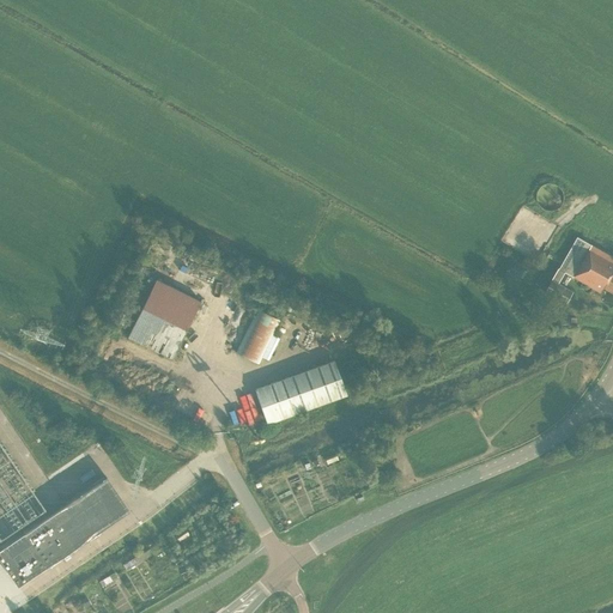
[(564,201),(565,196),(564,194),(564,192),(563,189),(560,187),(557,184),(553,184),(551,184),(546,186),(542,188),(540,192),(540,196),(540,200),(541,202),(542,204),(544,206),(548,208),(551,210),(553,210),(558,207),(562,206),(564,201)]
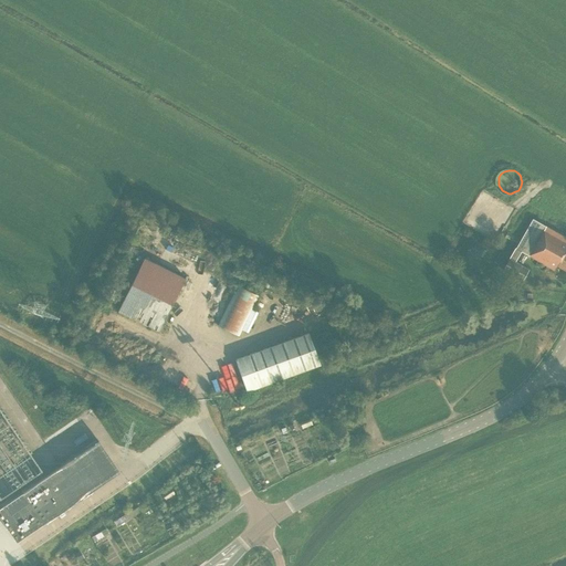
[(565,270),(565,251),(565,250),(565,238),(533,219),(515,249),(515,248),(502,270),(522,281),(528,270),(515,262),(521,251),(554,271),(557,265),(565,270)]
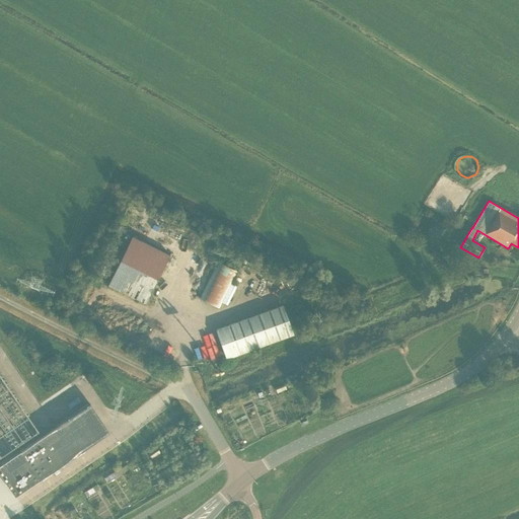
[(145,304),(169,255),(133,237),(108,285),(145,304)]
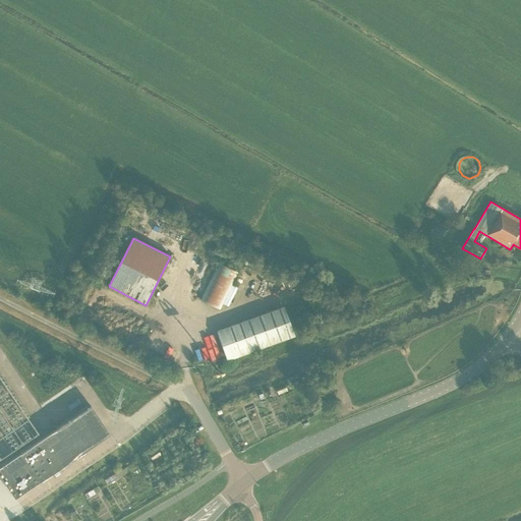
[(220,310),(238,273),(219,263),(200,300),(220,310)]
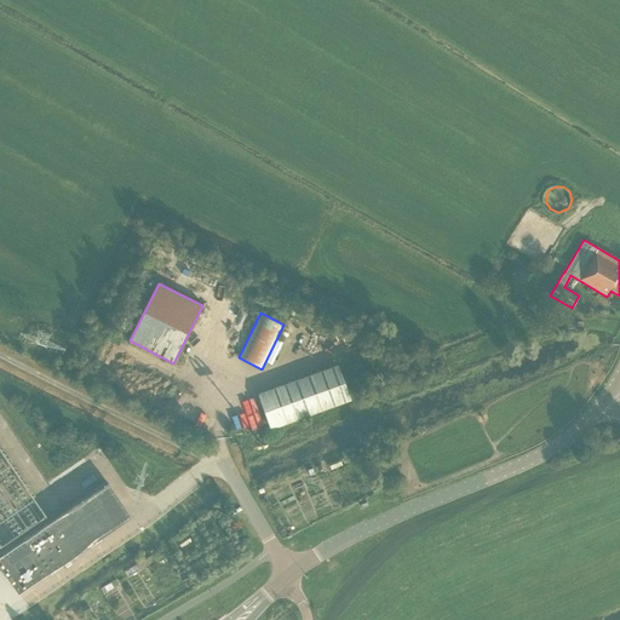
[(350,400),(338,365),(258,394),(270,429),(350,400)]
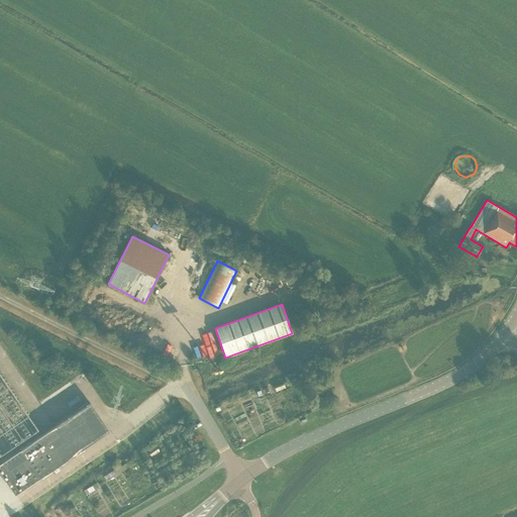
[(109,431),(100,418),(90,403),(66,419),(20,449),(20,450),(0,463),(0,472),(6,482),(16,495),(84,448),(109,431)]
